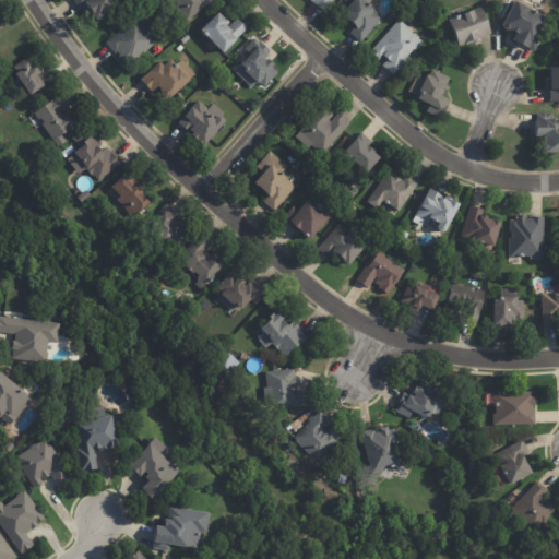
[(91,9),(88,4),(81,9),(74,0),(114,0),(119,7),(98,20),(91,9)]
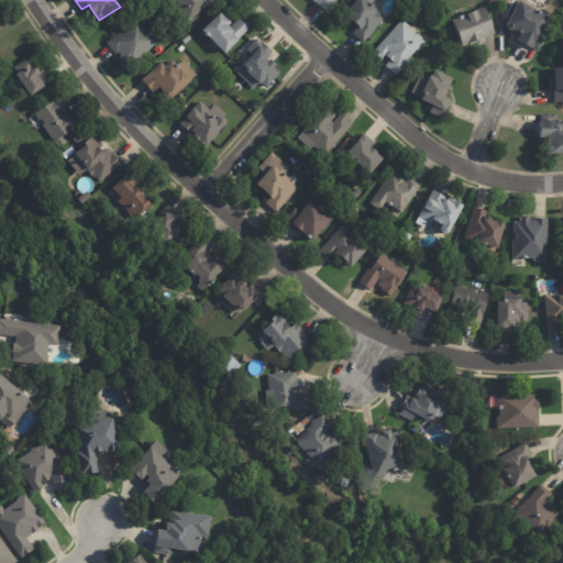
[(214,0),(188,24),(181,17),(184,14),(172,0),(214,0)]
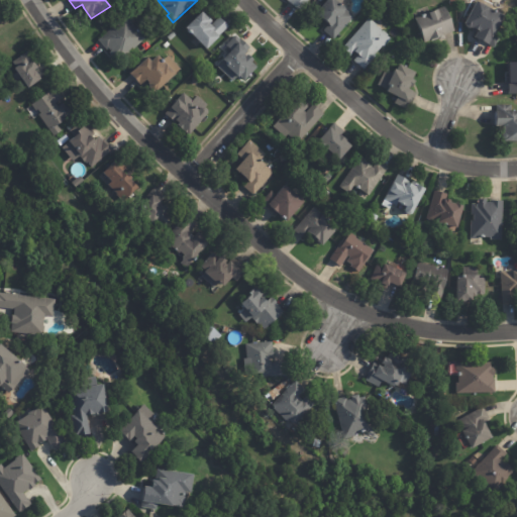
[(297,11),(285,0),(308,0),(298,12),(297,11)]
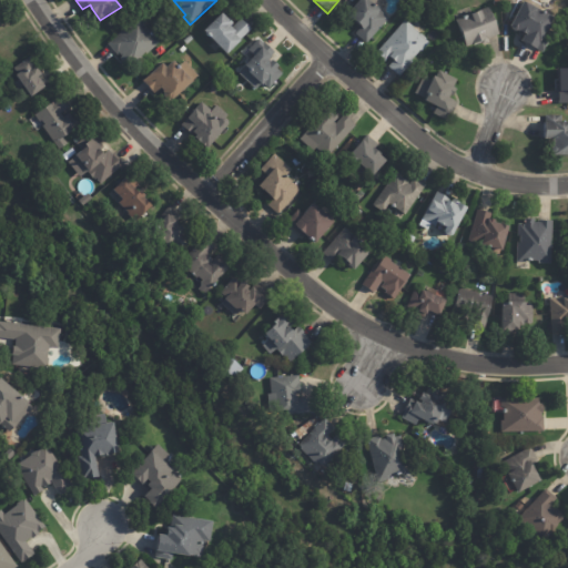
[(354,0),(345,9),(341,4),(345,0),(354,0)]
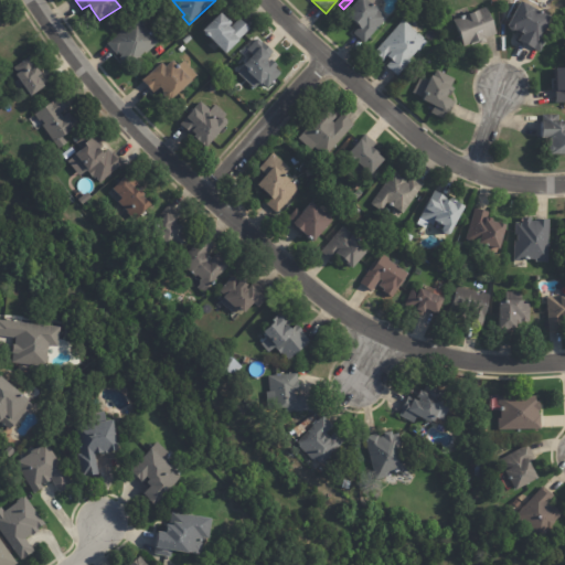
[(376,0),(374,3),(381,10),(388,19),(366,42),(356,32),(362,27),(348,13),(360,0),(376,0)]
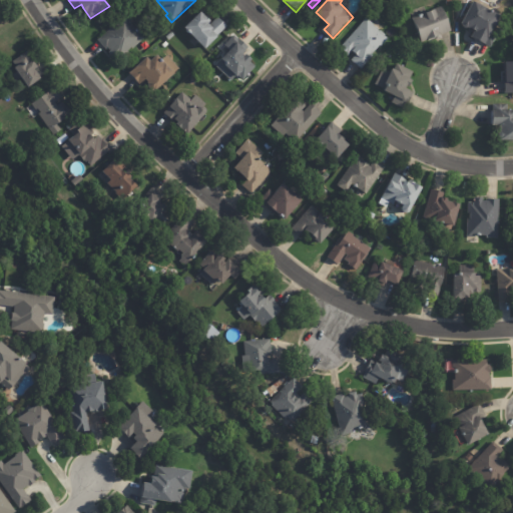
[(489,46),(471,36),(475,30),(468,26),(467,27),(463,25),(462,22),(474,0),(501,15),(492,31),(497,33),(490,46),(489,46)]
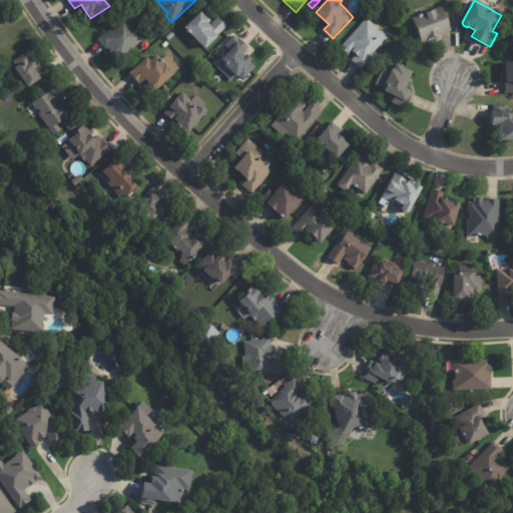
[(450,31),(443,33),(445,36),(438,39),(437,36),(423,42),(413,17),(443,5),(453,30),(450,31)]
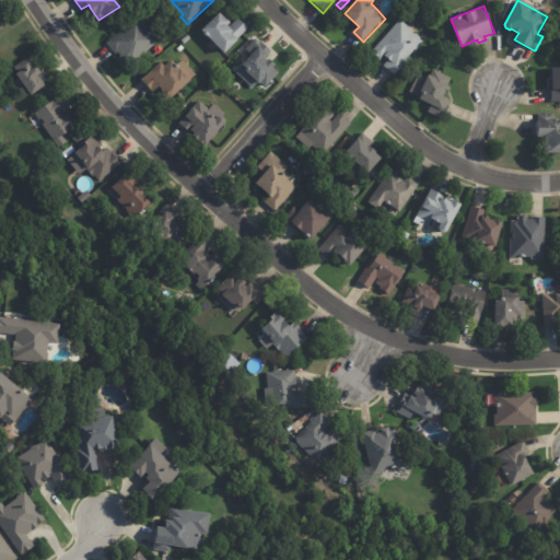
[(226,19),(228,20),(228,19),(232,23),(229,25),(230,26),(238,19),(248,28),(238,38),(240,39),(225,54),(203,30),(221,13),(226,19)]
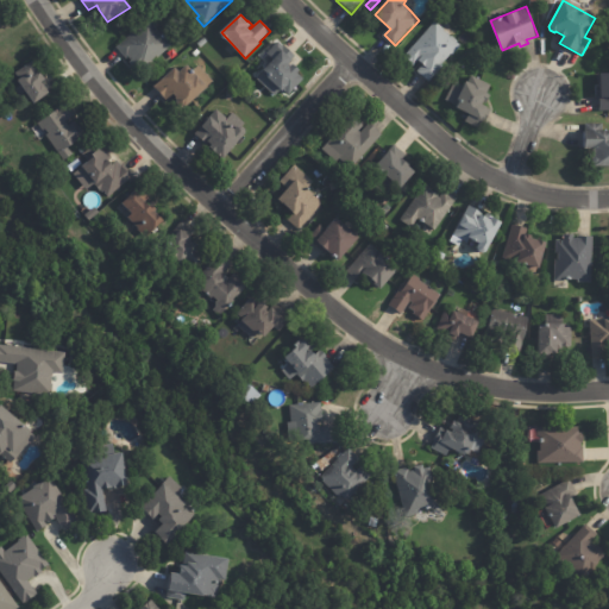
[(125,57),(118,48),(152,17),(175,44),(146,68),(143,64),(137,69),(131,62),(132,61),(130,57),(127,58),(125,57)]
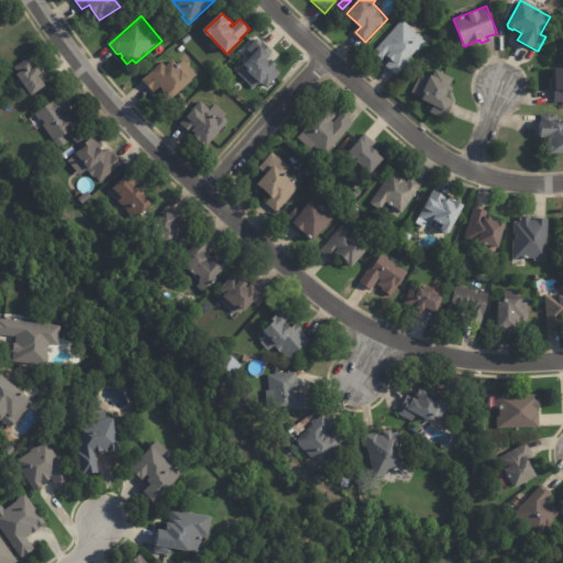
[(410,24),(412,26),(411,28),(418,34),(419,33),(424,39),(423,40),(428,42),(419,51),(419,50),(409,59),(411,62),(398,76),(387,66),(392,62),(388,58),(384,62),(375,52),(404,21),(406,22),(407,21),(410,24)]
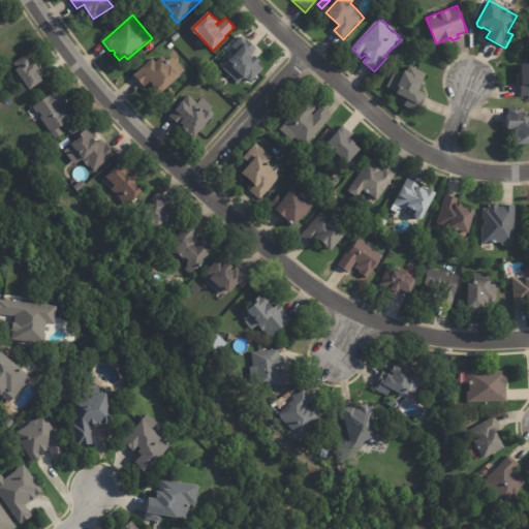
[(173,38),(178,33),(181,36),(175,41),(173,38)]
